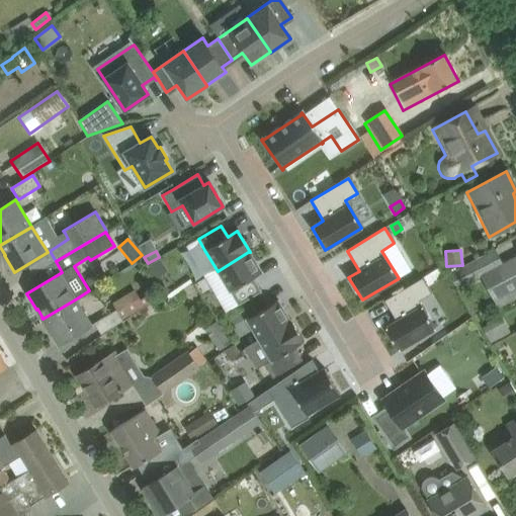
[(248,252),(218,271),(230,292),(238,306),(260,292),(252,278),(261,273),(248,252)]
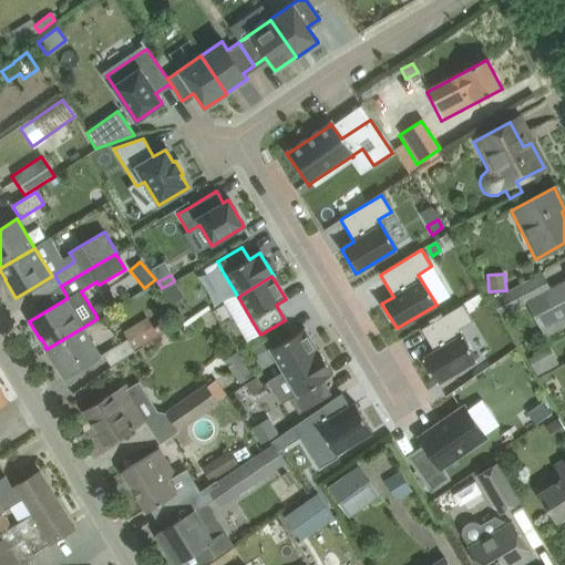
[(564,280),(543,293),(551,307),(533,316),(544,337),(564,326),(564,280)]
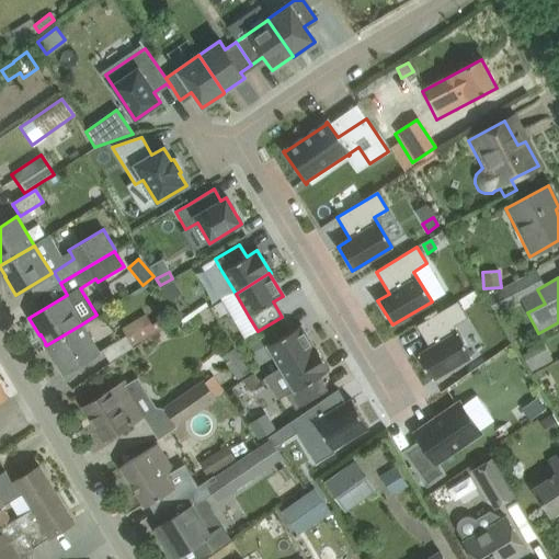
[(494,316),(521,300),(525,298),(524,296),(517,282),(516,281),(485,298),(486,299),(488,304),(494,316)]
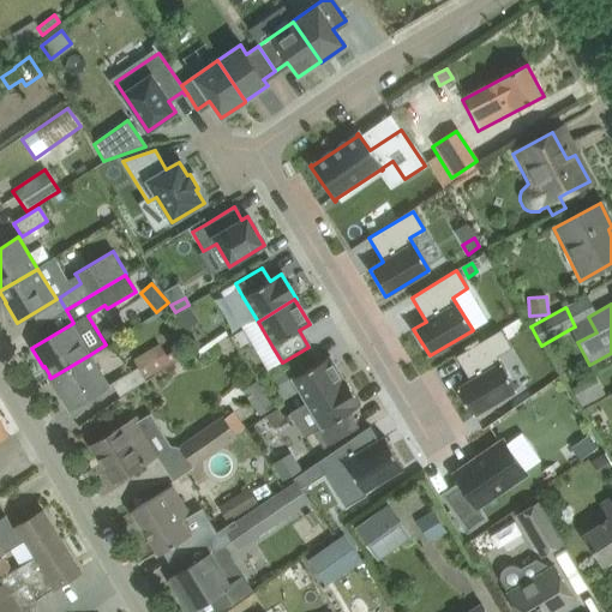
[(457,389),(473,415),(516,389),(497,357),(510,348),(501,330),(456,357),(471,381),(457,389)]
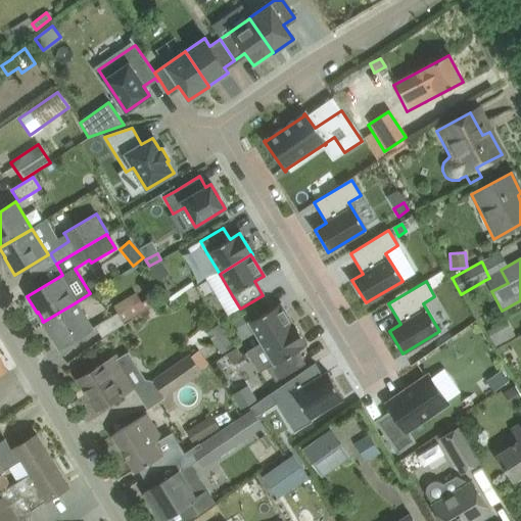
[(112,308),(116,314),(93,328),(100,339),(123,326),(122,324),(145,310),(135,293),(112,308)]
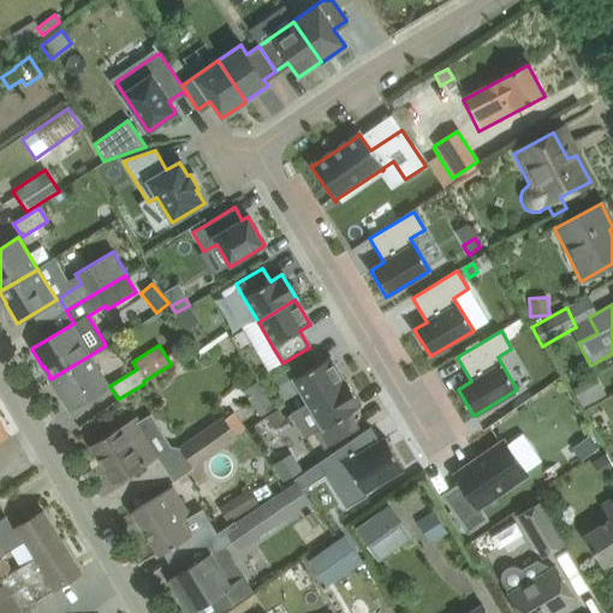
[(89,356),(51,379),(52,381),(53,380),(59,390),(58,391),(70,411),(108,387),(89,356)]
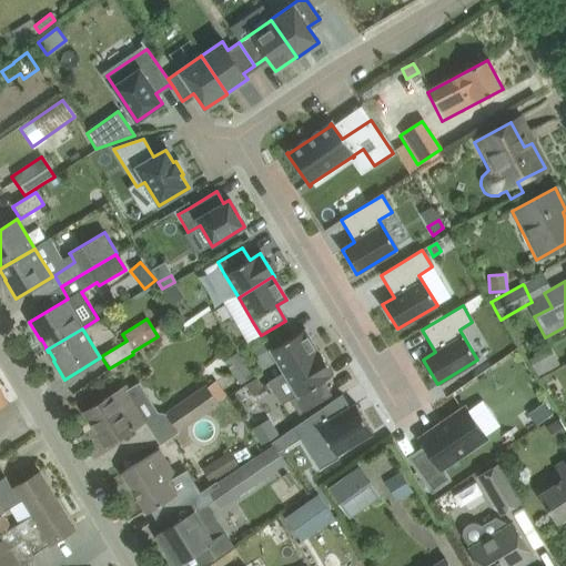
[(270,351),(283,373),(317,353),(304,331),(295,336),(270,351)]
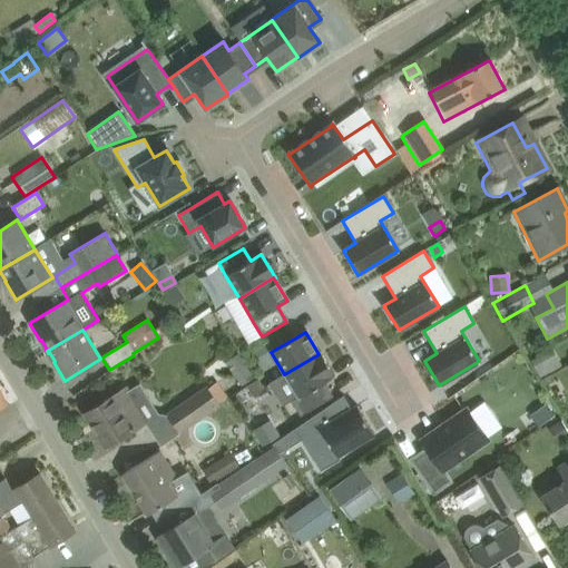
[(539,375),(560,365),(554,352),(532,361),(539,375)]
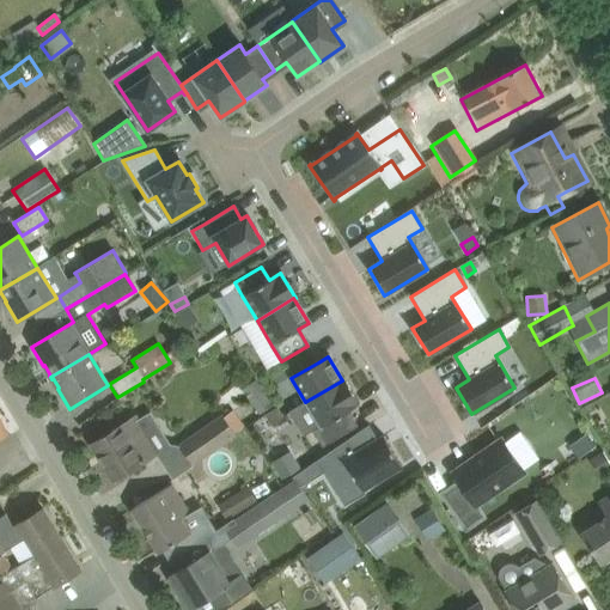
[(343,379),(342,380),(305,402),(318,426),(311,431),(322,449),(357,427),(347,412),(359,404),(343,379)]
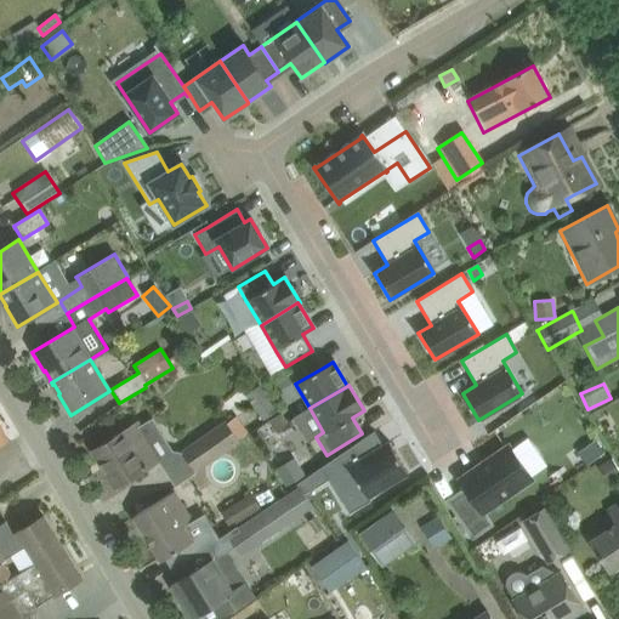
[(277,412),(259,386),(244,397),(262,422),(277,412)]
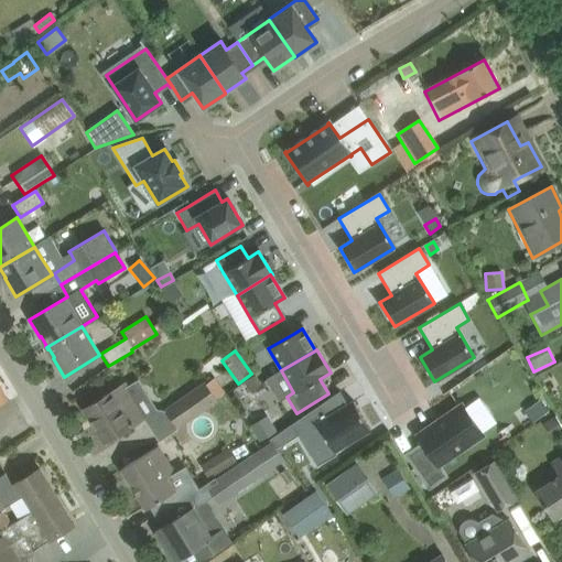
[(242,382),(248,391),(259,384),(255,376),(242,382)]
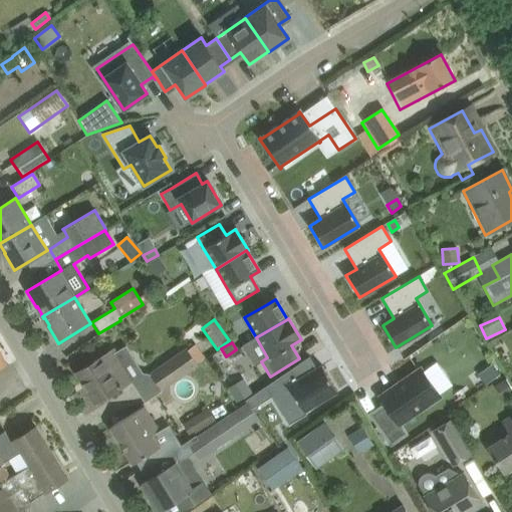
[(149,374),(161,392),(198,366),(196,364),(205,359),(195,345),(187,351),(185,348),(149,374)]
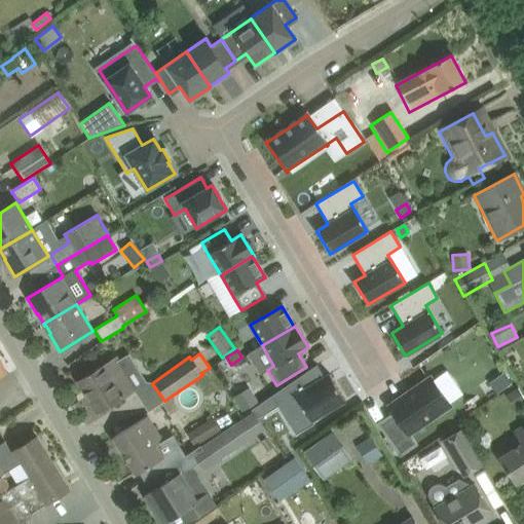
[(117,359),(96,371),(78,382),(97,413),(136,389),(117,359)]
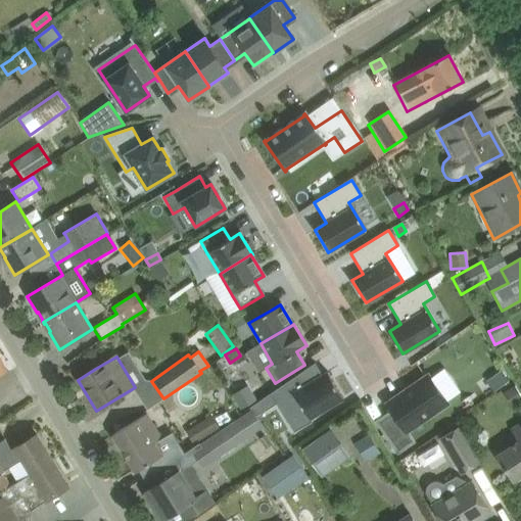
[(321,376),(314,364),(270,393),(285,419),(302,409),(309,419),(342,399),(326,374),(321,376)]
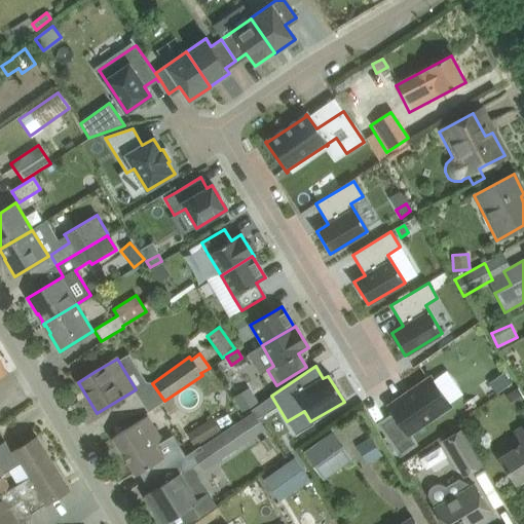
[(503,375),(489,385),(495,395),(510,384),(503,375)]
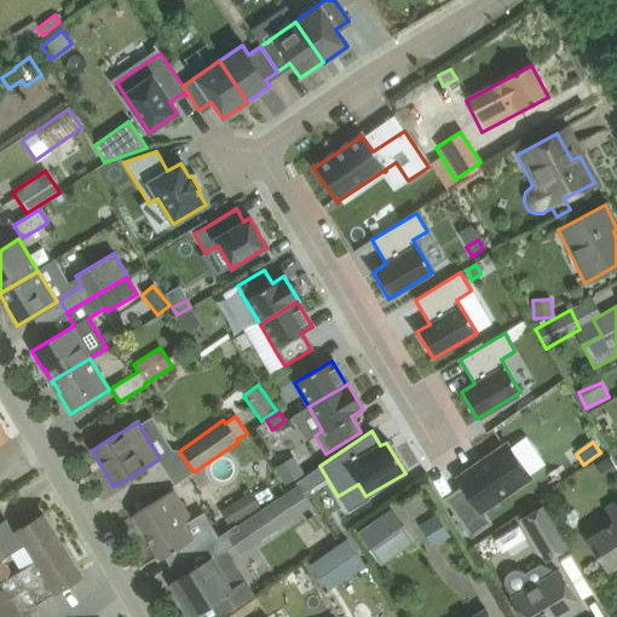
[(530,478),(506,444),(456,478),(462,488),(444,500),(470,537),(490,524),(482,512),(530,478)]
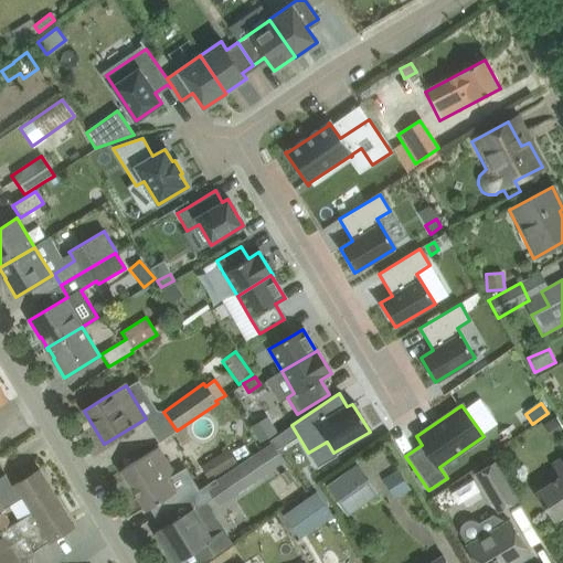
[(542,426),(552,442),(562,434),(562,429),(555,417),(542,426)]
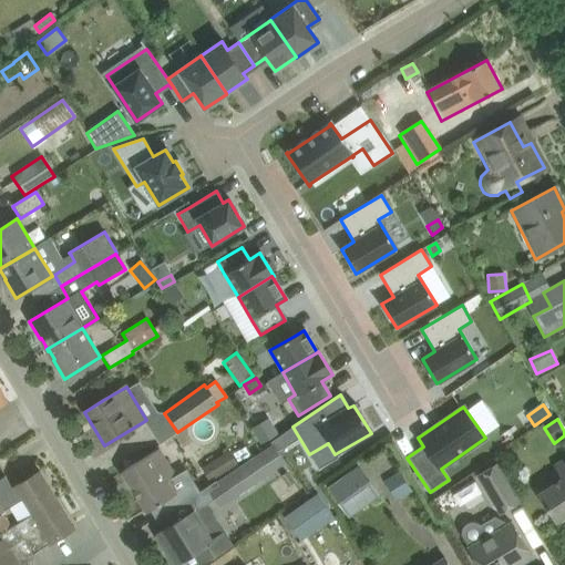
[(274,439),(264,422),(252,430),(262,447),(274,439)]
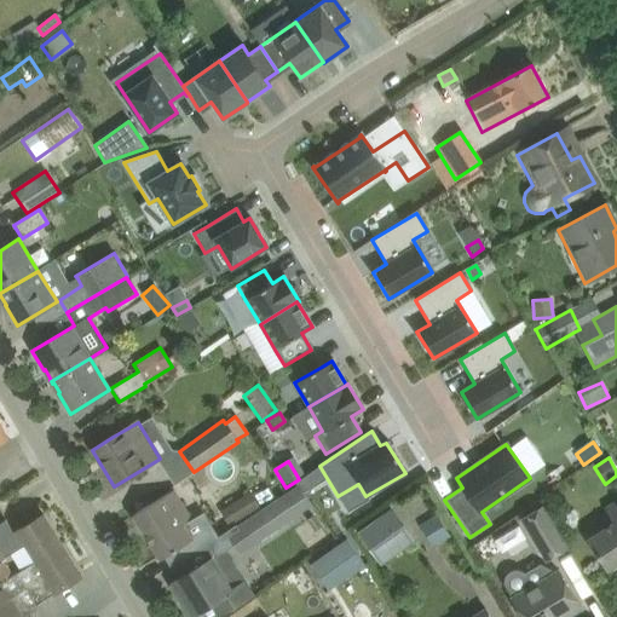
[(303,494),(321,483),(313,471),(295,483),(303,494)]
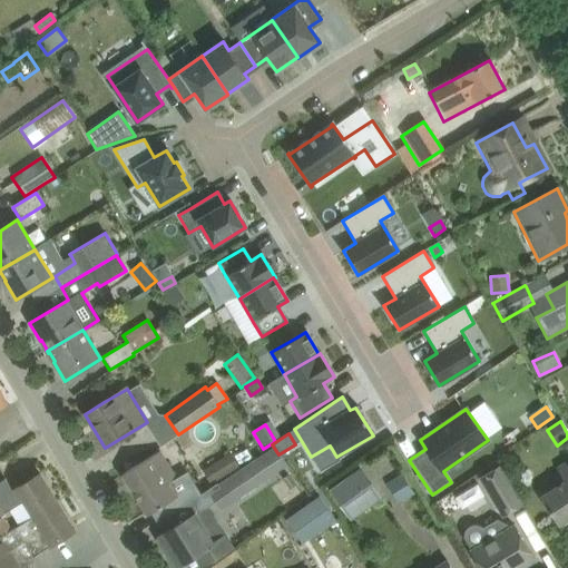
[(274,450),(219,487),(209,493),(216,501),(221,509),(284,466),(274,450)]
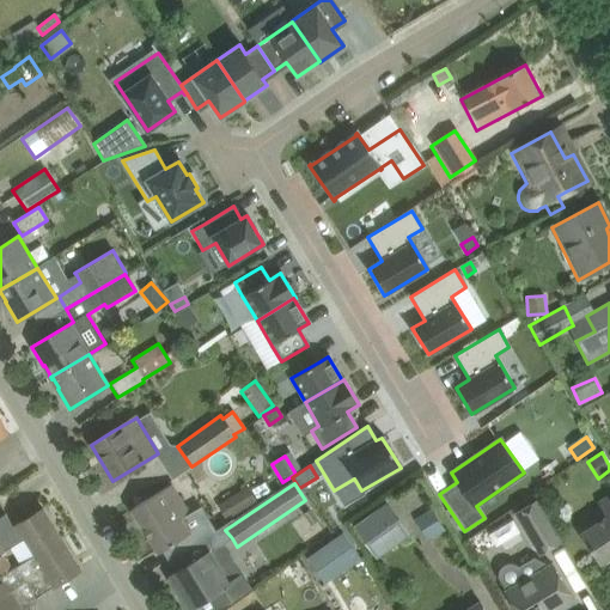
[(158,554),(178,541),(190,534),(181,519),(189,514),(171,486),(130,511),(158,554)]
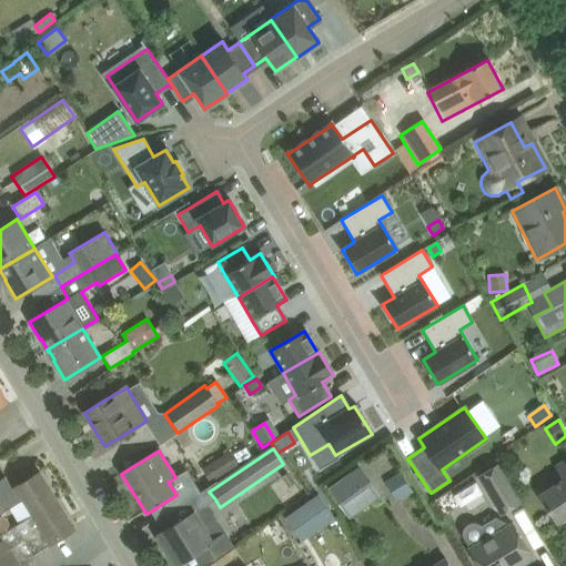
[(210,484),(236,467),(228,452),(200,470),(210,484)]
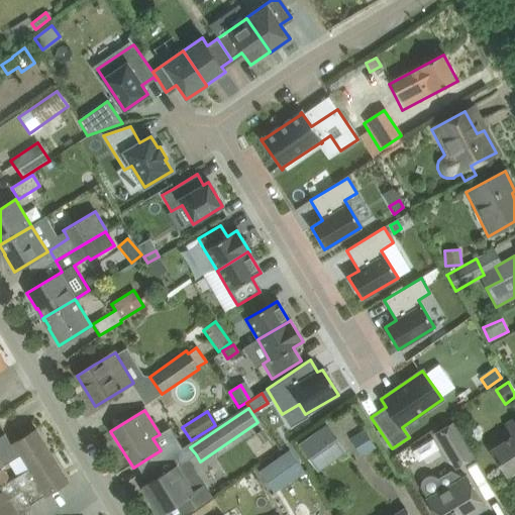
[(490,449),(496,458),(507,476),(514,470),(514,417),(503,425),(511,436),(490,449)]
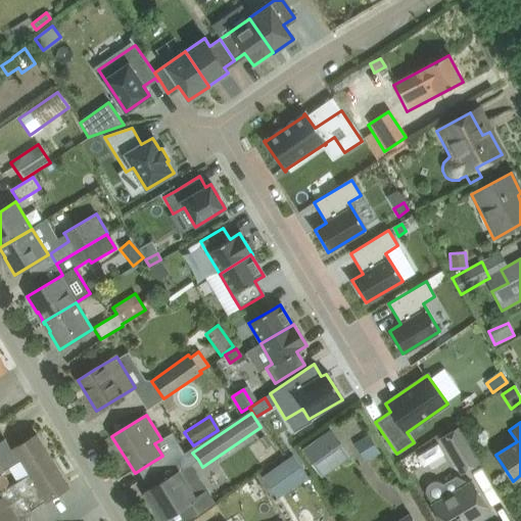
[(480,464),(459,427),(437,439),(460,476),(480,464)]
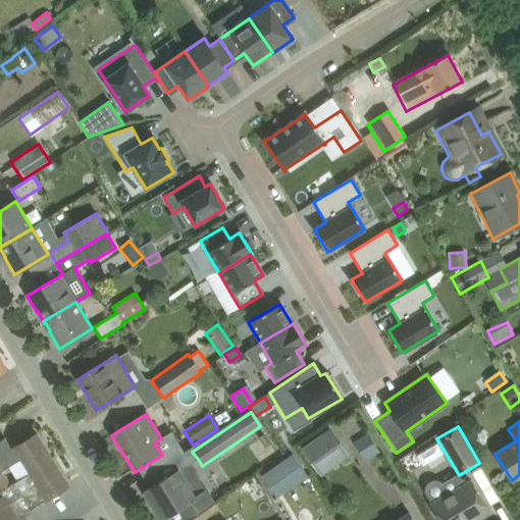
[(301,450),(310,464),(339,445),(328,430),(301,450)]
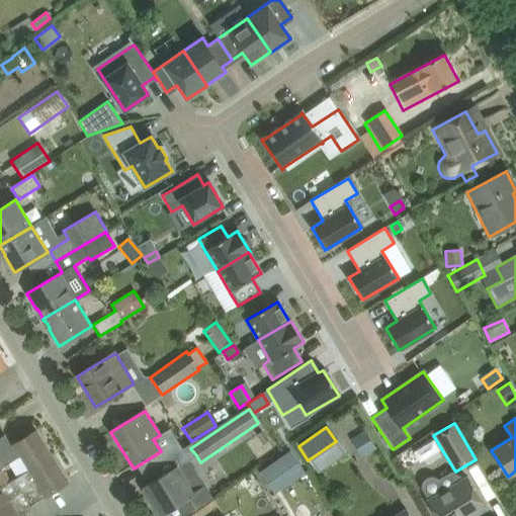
[(0,489),(10,482),(2,470),(5,468),(4,467),(17,458),(19,462),(21,461),(27,470),(50,456),(34,431),(12,444),(12,445),(10,447),(3,436),(0,438),(0,461),(0,489)]
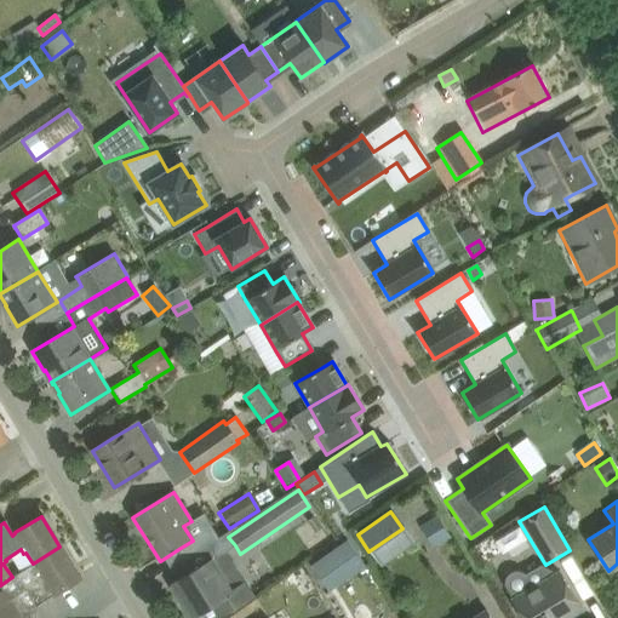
[(431,549),(450,537),(436,516),(418,528),(431,549)]
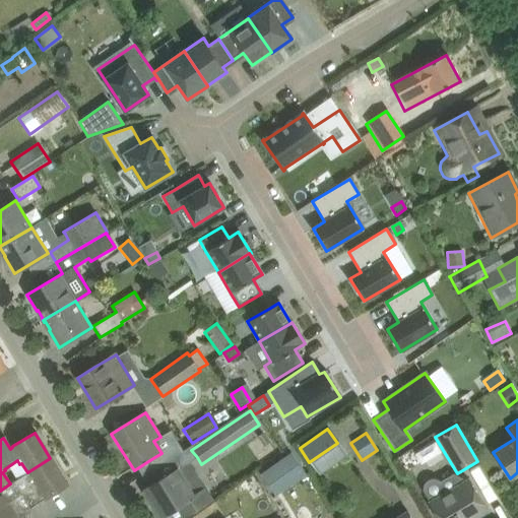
[(259,475),(267,487),(299,465),(290,453),(259,475)]
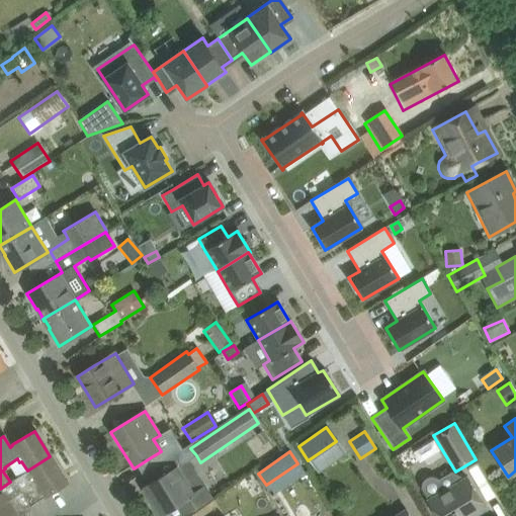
[(28,515),(30,505),(66,483),(50,456),(27,470),(10,482),(0,489),(0,515),(28,515)]
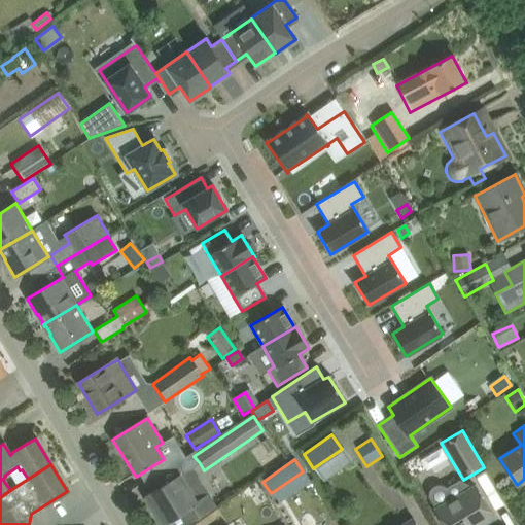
[(199,496),(185,473),(147,495),(164,523),(178,514),(184,524),(187,524),(215,506),(208,494),(197,500),(199,496)]
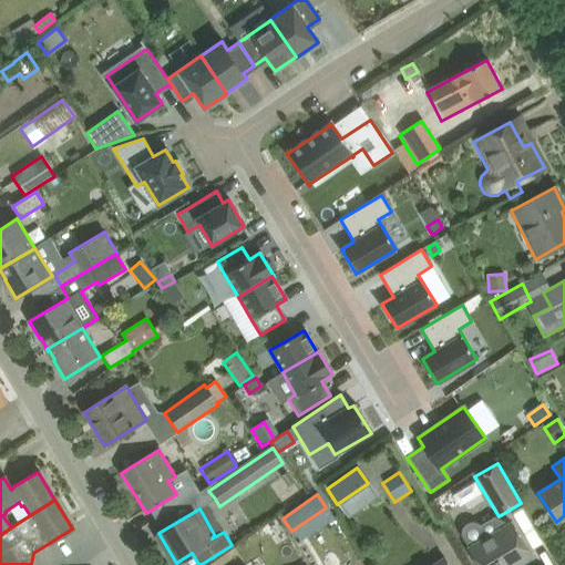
[(462,537),(476,563),(478,564),(505,564),(527,552),(510,522),(506,524),(494,517),(480,526),(478,524),(474,523),(470,523),(465,525),(463,527),(462,530),(461,534),(462,537)]
